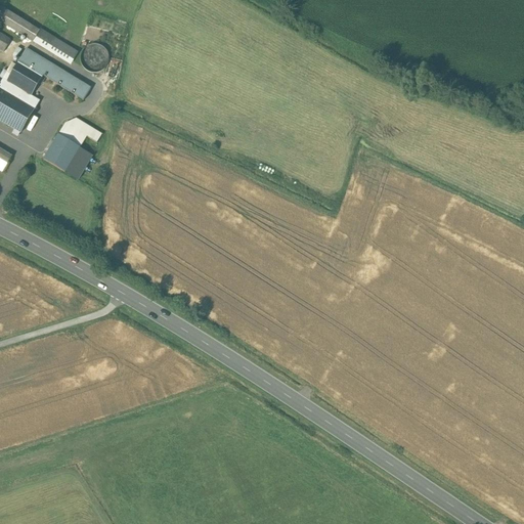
[(0,13),(0,22),(70,64),(79,49),(44,27),(40,29),(4,7),(0,13)]
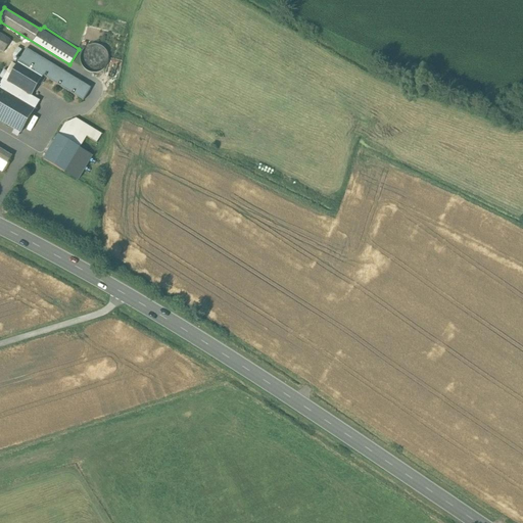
[(0,49),(4,52),(13,38),(0,30),(0,49)]
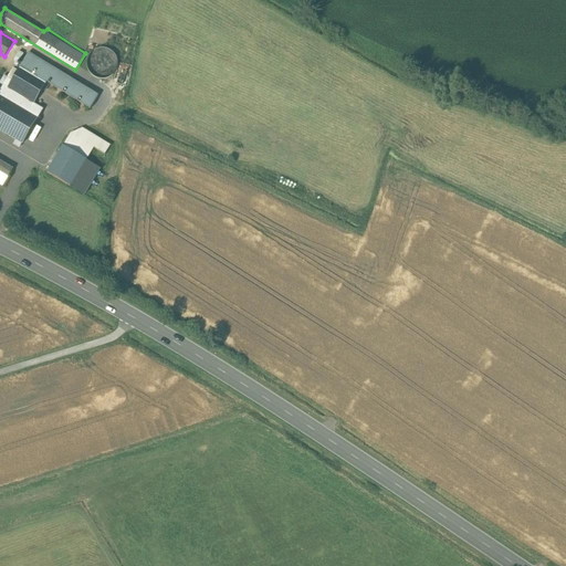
[(98,95),(28,52),(20,65),(52,85),(90,108),(98,95)]
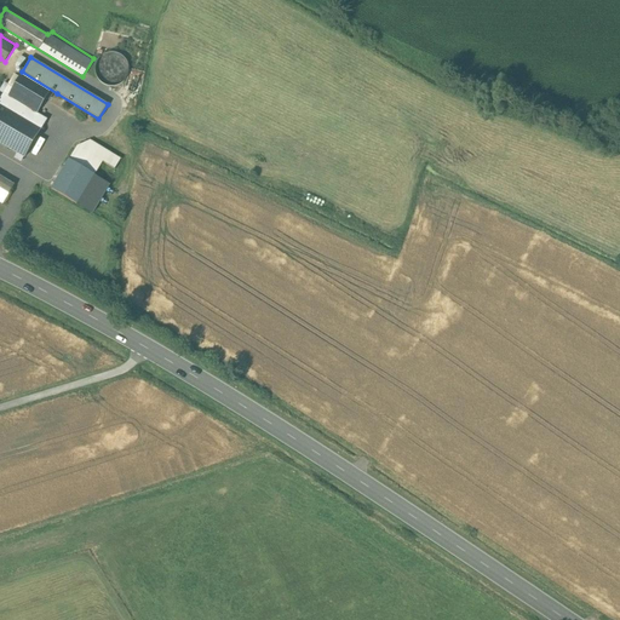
[(101,93),(110,93),(118,90),(124,81),(124,73),(119,64),(112,59),(102,59),(95,63),(90,72),(89,80),(93,89),(101,93)]
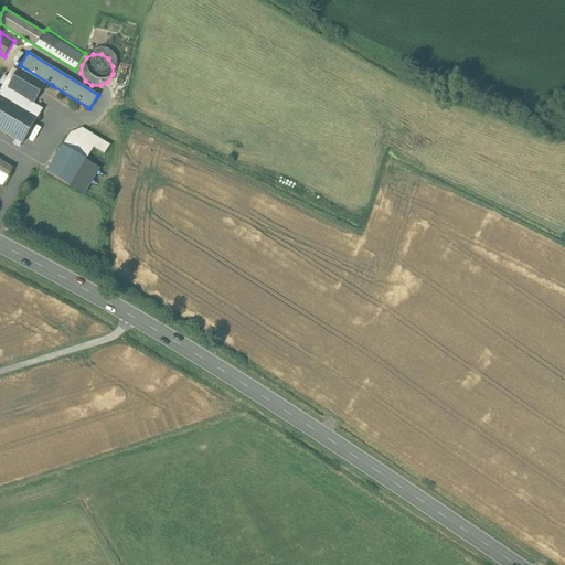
[(29,112),(33,104),(39,106),(52,85),(20,65),(1,96),(29,113),(29,112)]
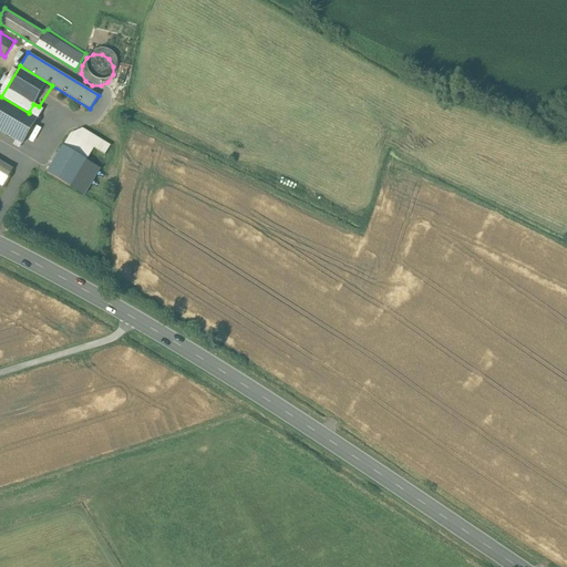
[(1,96),(0,95),(0,130),(22,143),(23,143),(38,119),(29,113),(1,96)]
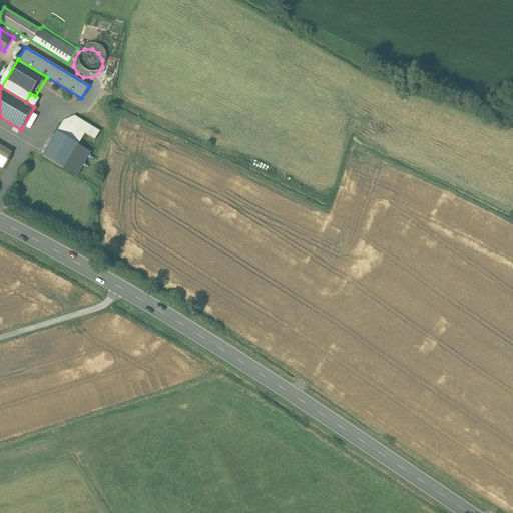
[(35,96),(30,94),(26,101),(26,102),(34,107),(39,98),(35,96)]
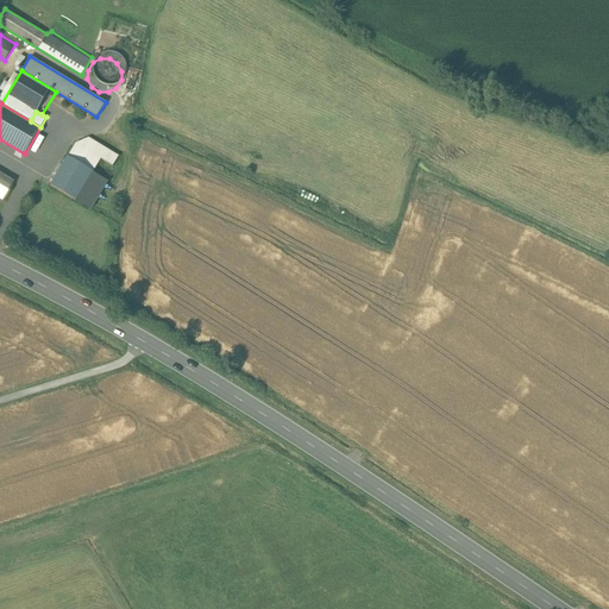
[(68,157),(94,174),(106,181),(119,157),(88,138),(83,148),(75,143),(68,157)]
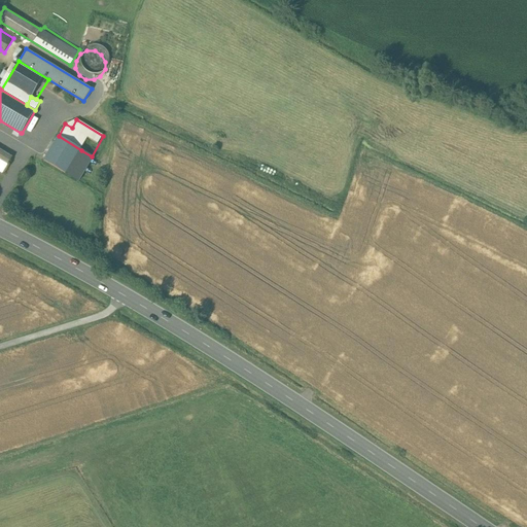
[(81,150),(59,136),(43,161),(67,176),(81,150)]
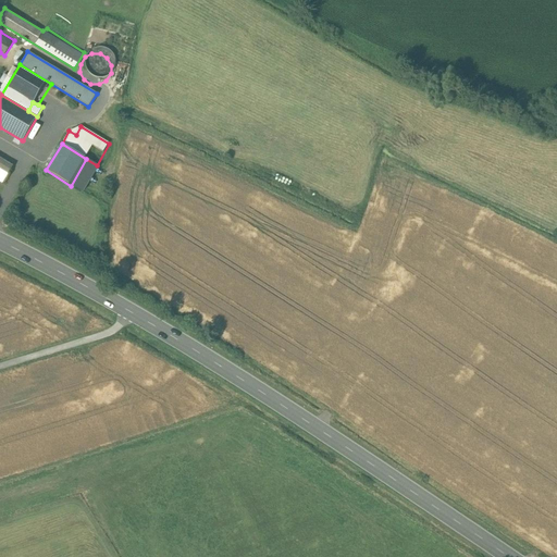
[(12,165),(0,158),(0,182),(2,183),(12,165)]
